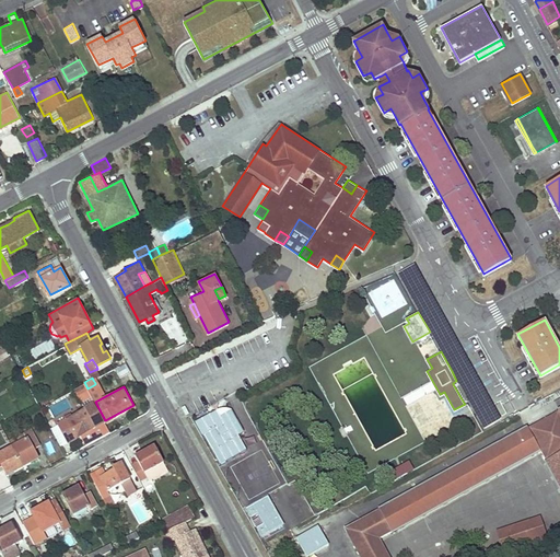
[(95,402),(71,415),(73,420),(69,424),(76,436),(105,420),(95,402)]
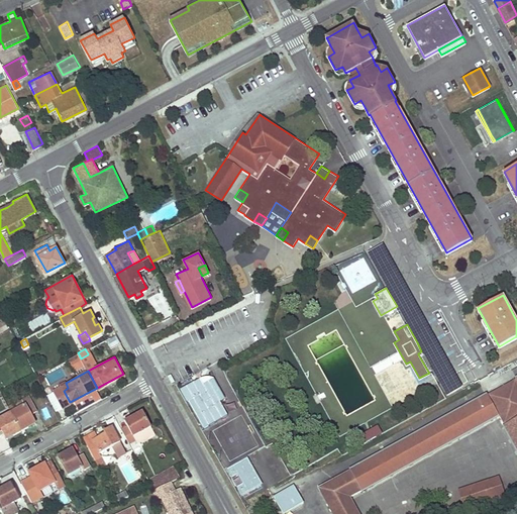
[(38,385),(46,381),(43,374),(35,378),(38,385)]
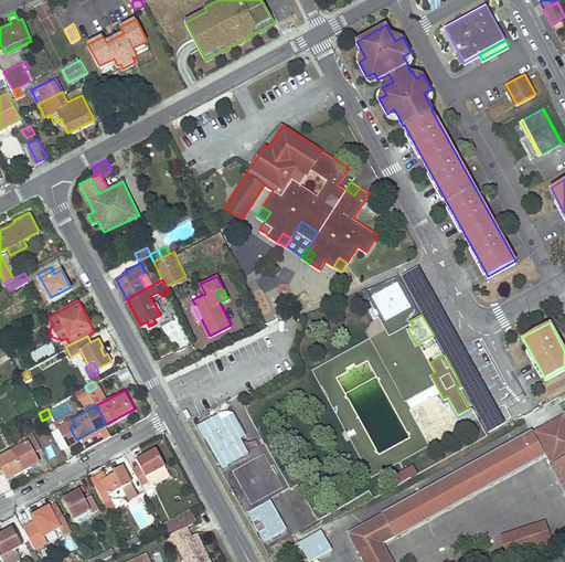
[(216,421),(234,411),(227,410),(223,410),(221,411),(213,415),(216,421)]
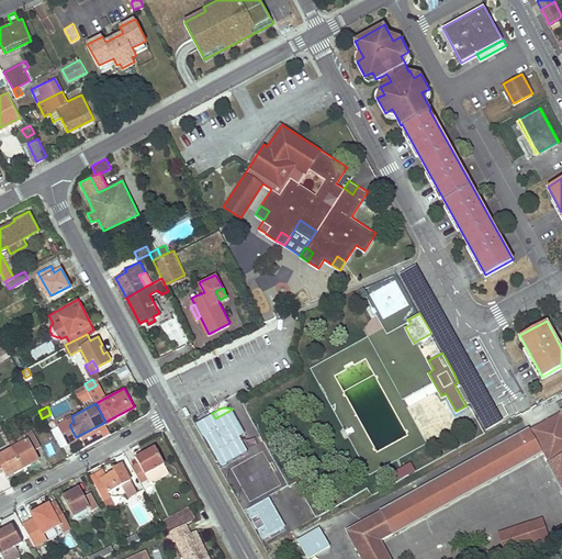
[(248,449),(239,434),(245,431),(233,409),(215,418),(212,413),(212,412),(195,422),(203,436),(204,435),(222,465),(248,449)]
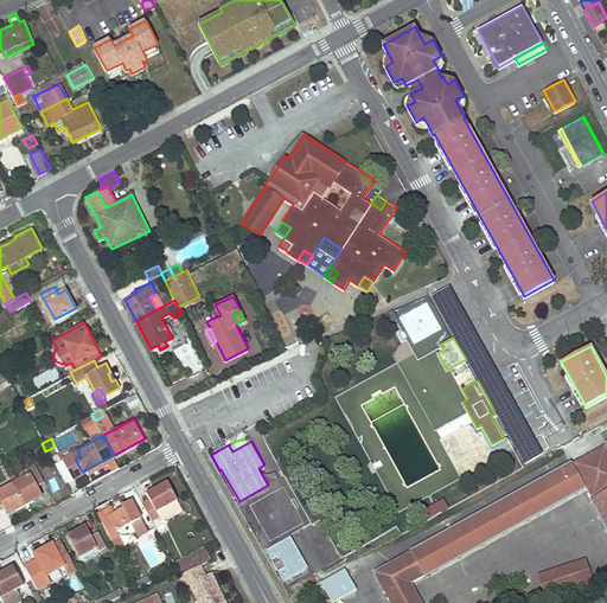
[(606,441),(374,570),(391,602),(423,602),(410,579),(586,485),(606,524),(606,441)]
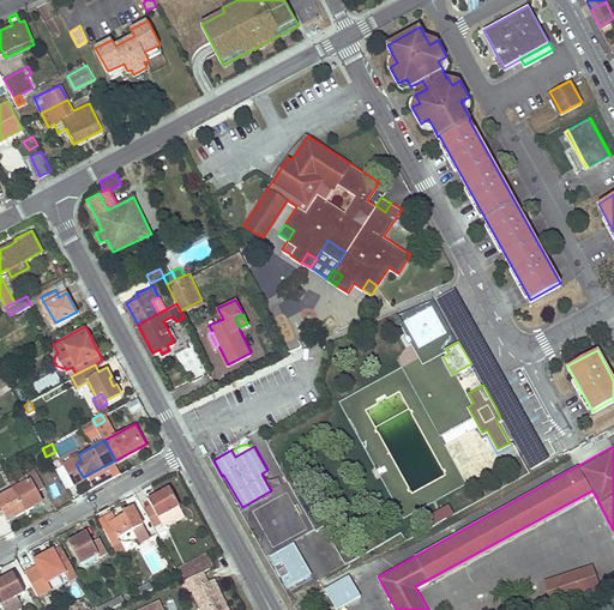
[(12,485),(25,509),(42,500),(37,490),(44,485),(36,472),(29,476),(26,471),(10,481),(12,485)]
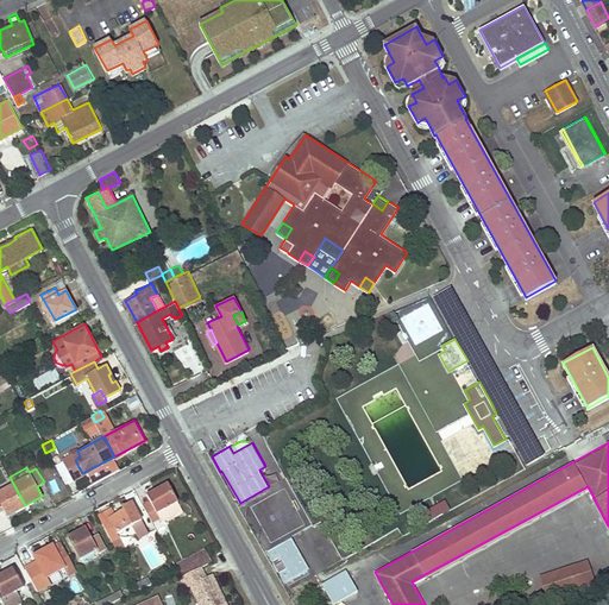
[(17,510),(25,505),(12,481),(0,486),(0,505),(2,504),(6,511),(14,508),(17,510)]
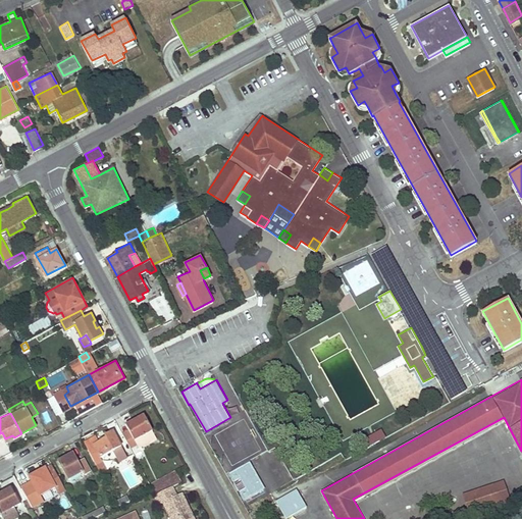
[(125,422),(129,428),(137,443),(140,447),(157,437),(153,429),(144,413),(125,422)]
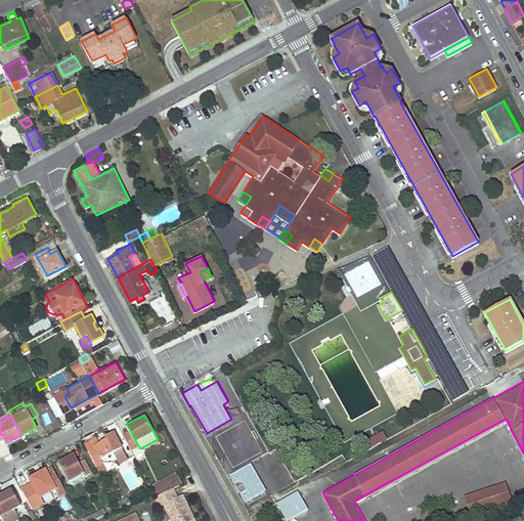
[(130,430),(123,434),(131,447),(137,444),(130,430)]
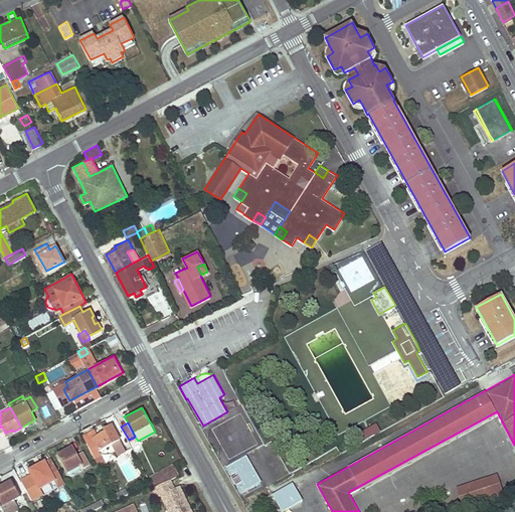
[(380,430),(376,422),(366,428),(370,435),(380,430)]
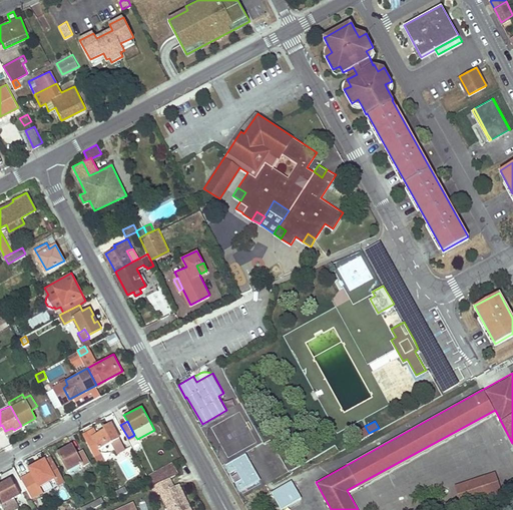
[(99,429),(102,431),(112,425),(111,423),(99,429)]
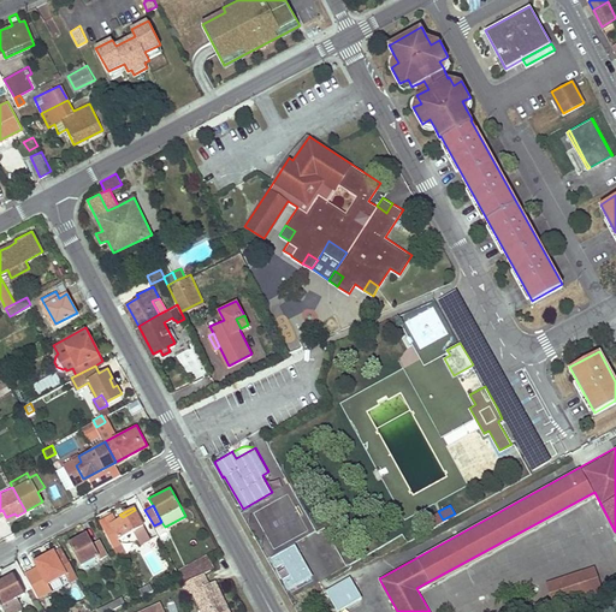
[(114,547),(122,542),(119,538),(134,529),(140,542),(150,536),(135,510),(123,517),(111,523),(113,527),(105,530),(114,547)]
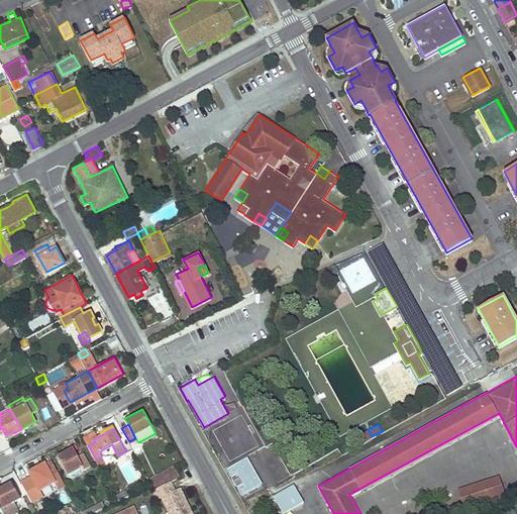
[(90,465),(83,451),(77,455),(73,447),(59,455),(68,473),(82,466),(84,468),(90,465)]
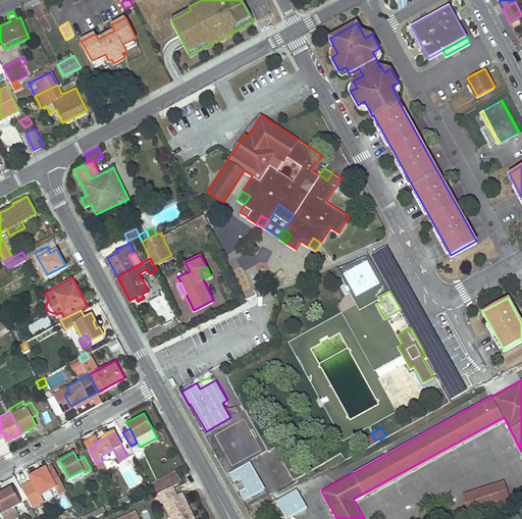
[(103,460),(97,464),(100,471),(107,467),(103,460)]
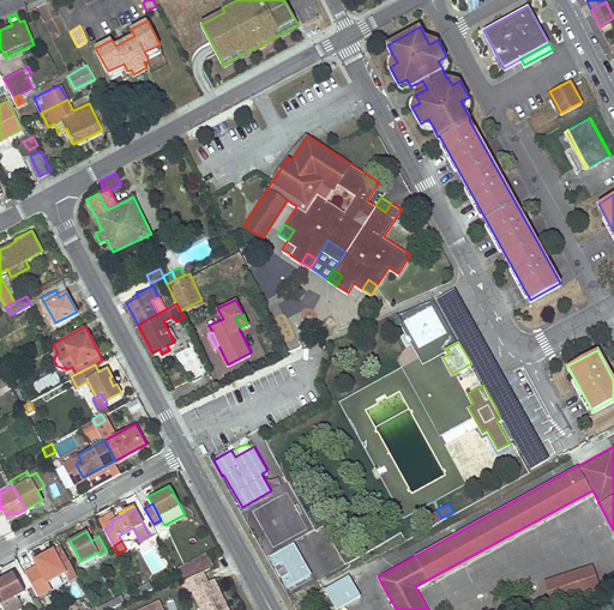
[(287,585),(311,572),(304,561),(299,563),(294,556),(300,553),(294,542),(270,556),(276,565),(283,561),(289,571),(281,575),(287,585)]
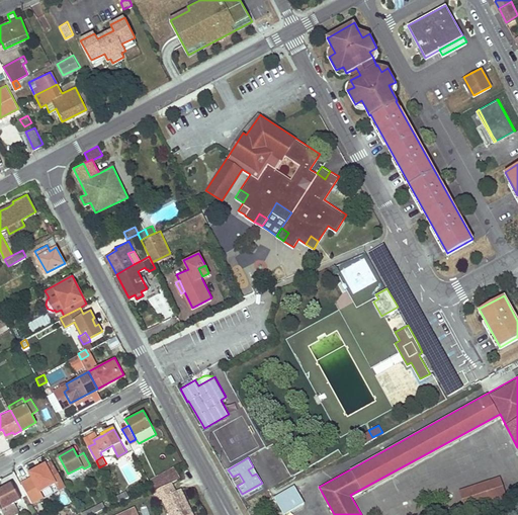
[(52,459),(30,471),(32,476),(20,482),(25,491),(31,501),(42,495),(39,489),(54,482),(58,488),(65,484),(52,459)]
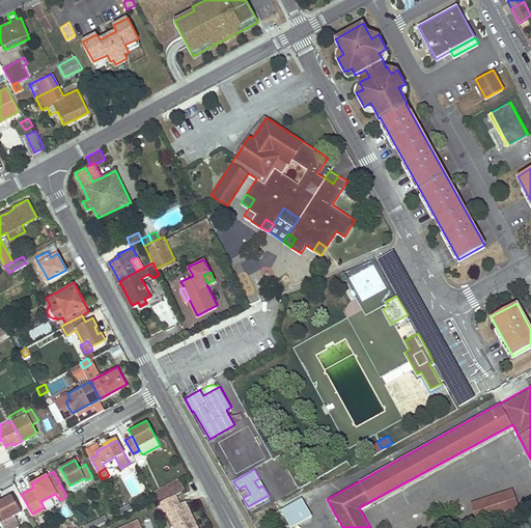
[(157,499),(158,501),(175,493),(184,489),(178,477),(170,482),(174,489),(158,498),(157,499)]
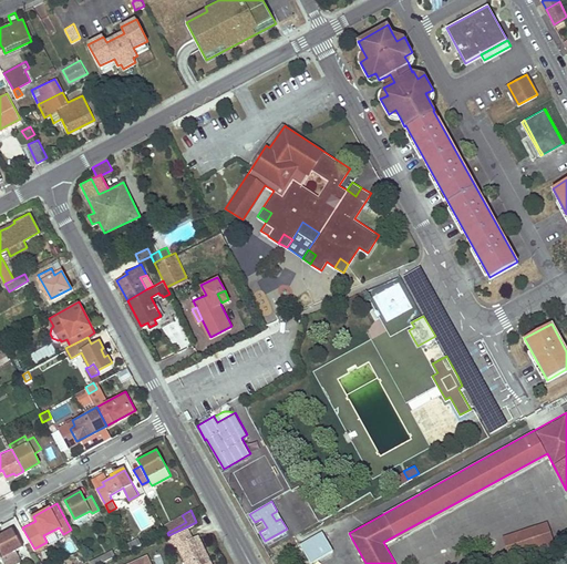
[(280,519),(277,511),(271,514),(276,521),(280,519)]
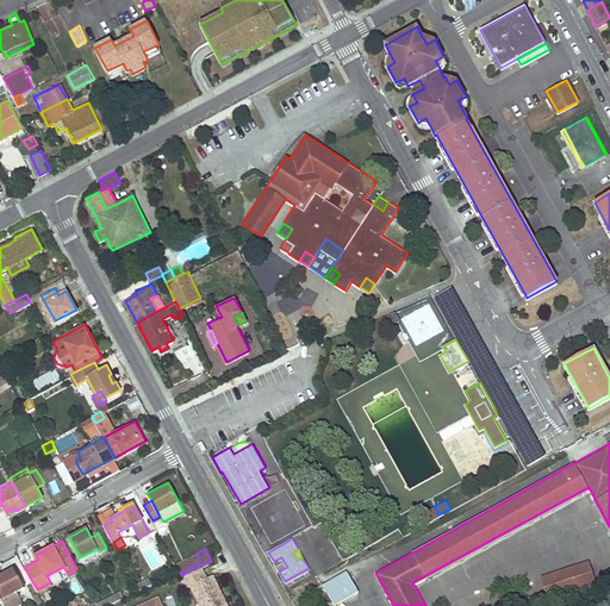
[(195,554),(178,563),(181,572),(200,561),(195,554)]
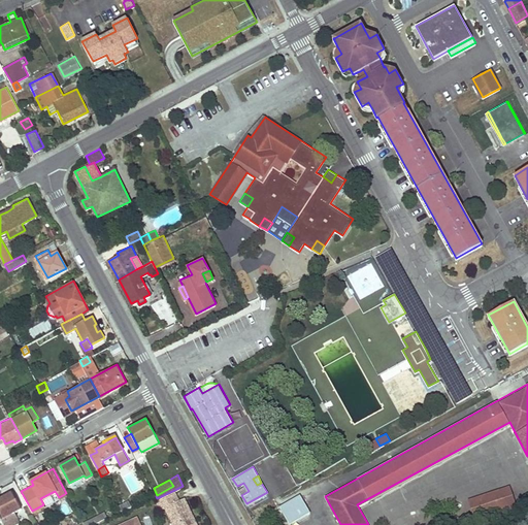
[(508,486),(468,499),(474,517),(515,503),(508,486)]
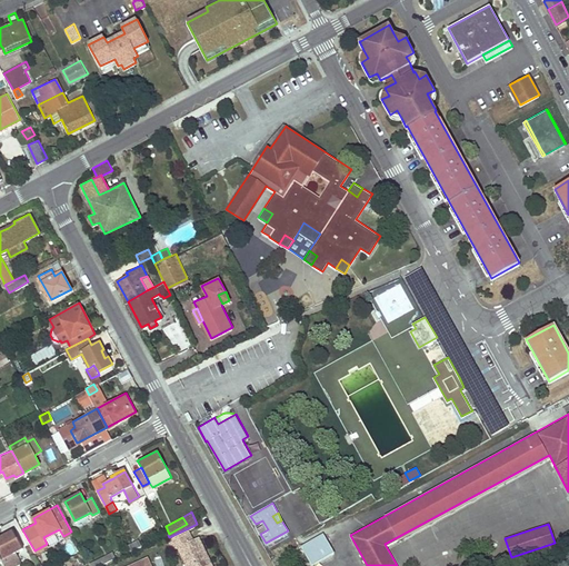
[(169,537),(170,549),(178,546),(188,565),(212,565),(209,558),(207,558),(205,555),(207,554),(198,536),(193,538),(188,528),(169,537)]
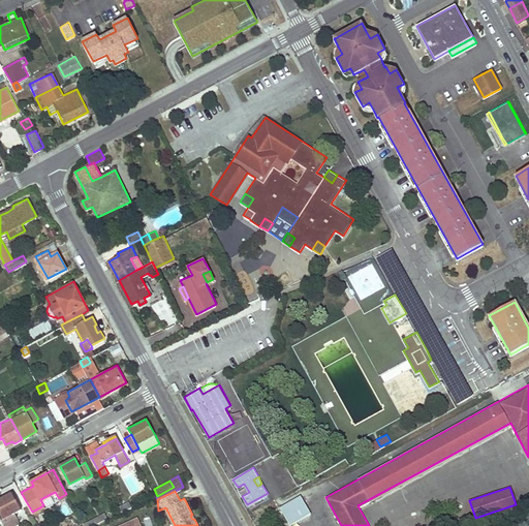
[(4,498),(4,496),(0,498),(0,517),(4,525),(9,525),(20,521),(14,512),(22,508),(13,493),(4,498)]
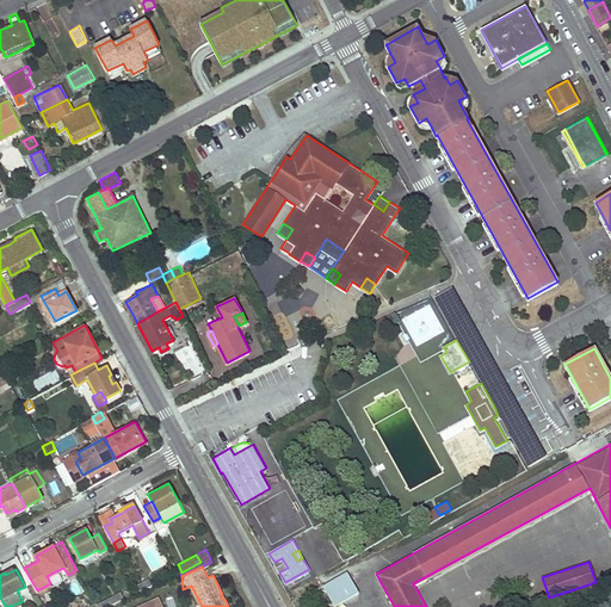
[(359,592),(347,571),(323,584),(335,605),(359,592)]
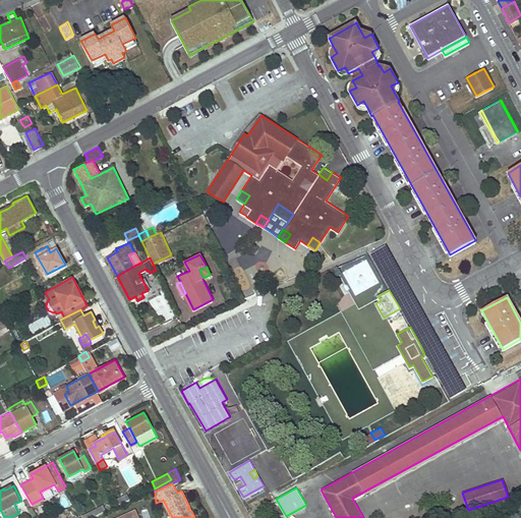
[(126,493),(117,498),(119,503),(129,497),(126,493)]
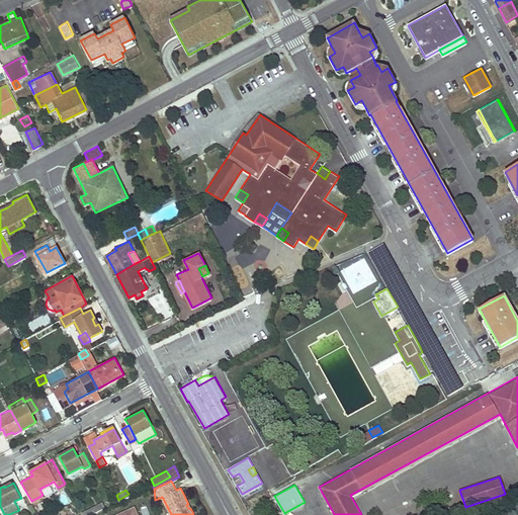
[(14,501),(19,510),(25,506),(21,498),(14,501)]
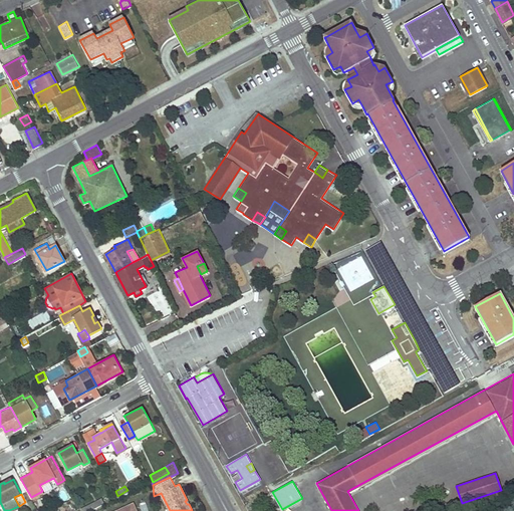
[(82,510),(85,510),(104,502),(102,497),(81,508),(82,510)]
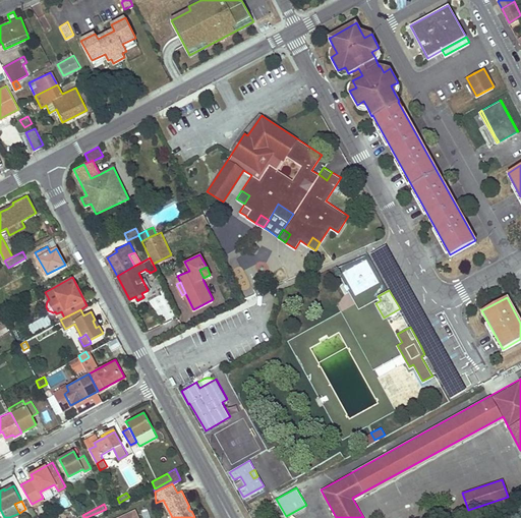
[(139,517),(135,509),(115,517),(139,517)]
